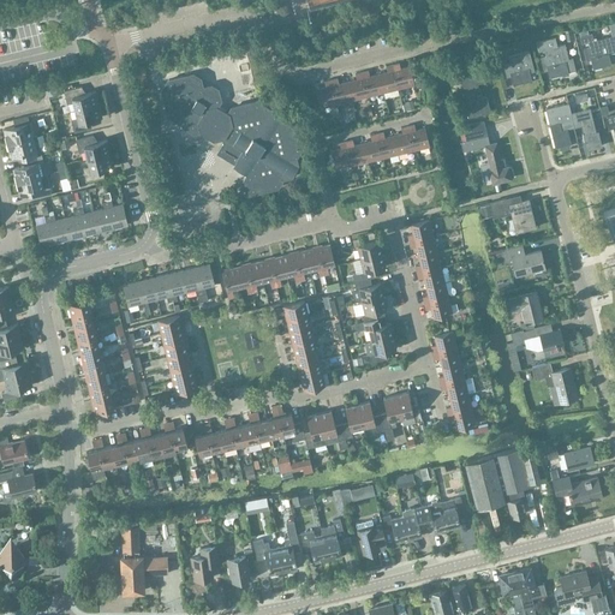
[(614,39),(614,37),(597,40),(593,41),(592,34),(580,36),(581,43),(587,42),(589,48),(583,49),(586,61),(590,60),(592,69),(610,65),(608,54),(614,52),(614,39)]
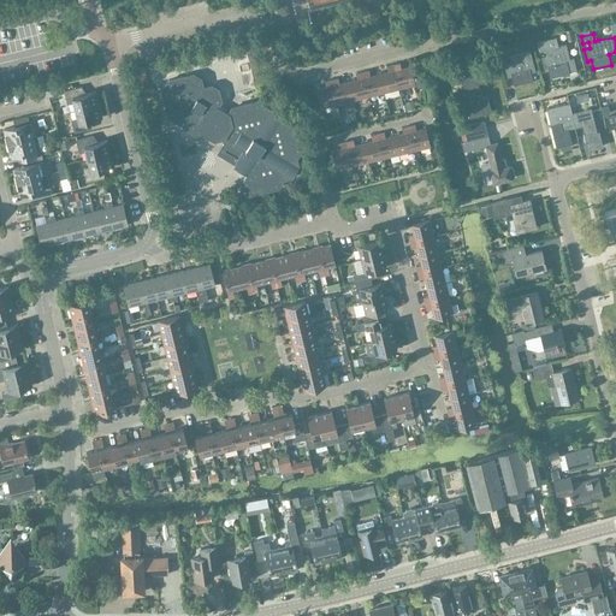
[(576,70),(573,57),(569,58),(566,43),(557,46),(555,37),(537,42),(539,52),(544,49),(546,57),(540,58),(544,70),(548,69),(550,77),(576,70)]
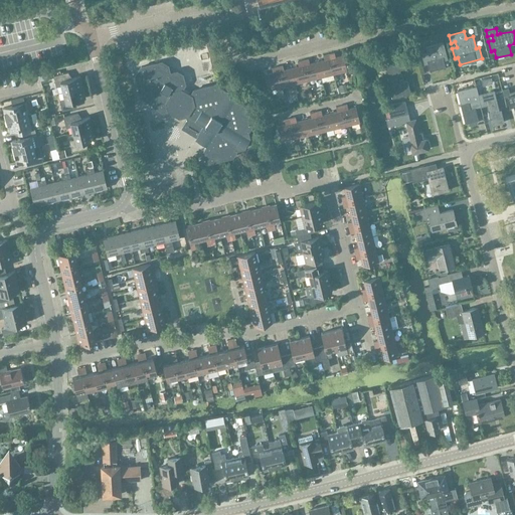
[(443,60),(447,59),(443,43),(426,47),(427,53),(421,54),(423,64),(427,63),(430,71),(445,67),(443,60)]
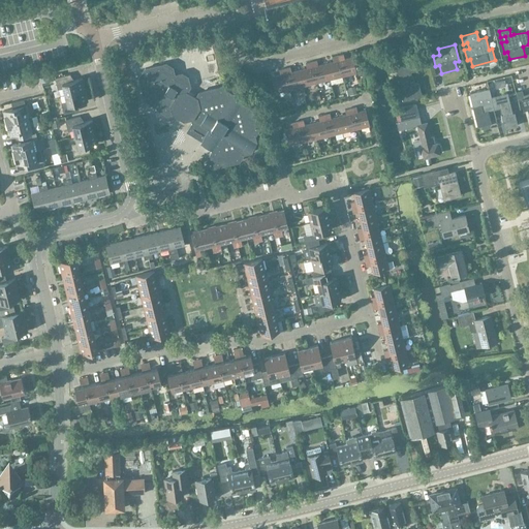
[(338,55),(343,75),(356,72),(352,57),(344,59),(343,54),(338,55)]
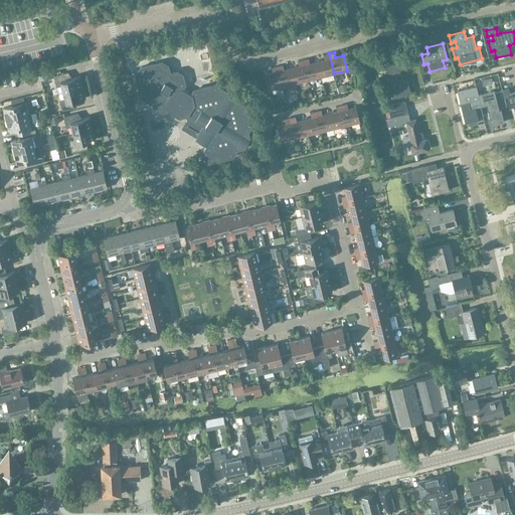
[(334,73),(329,53),(323,55),(324,59),(317,61),(321,77),(334,73)]
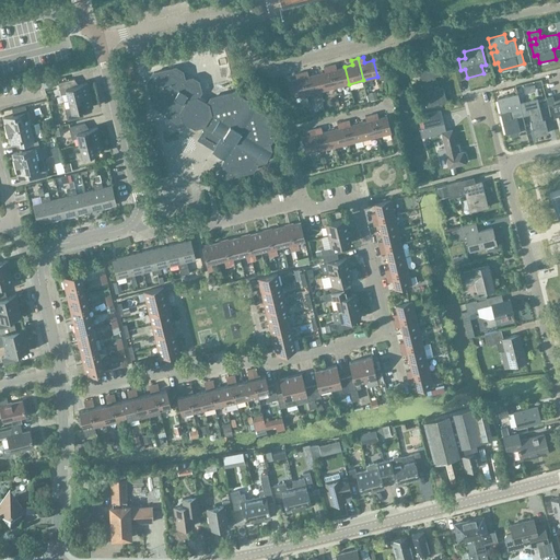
[(349,84),(345,67),(337,69),(336,63),(329,66),(335,88),(349,84)]
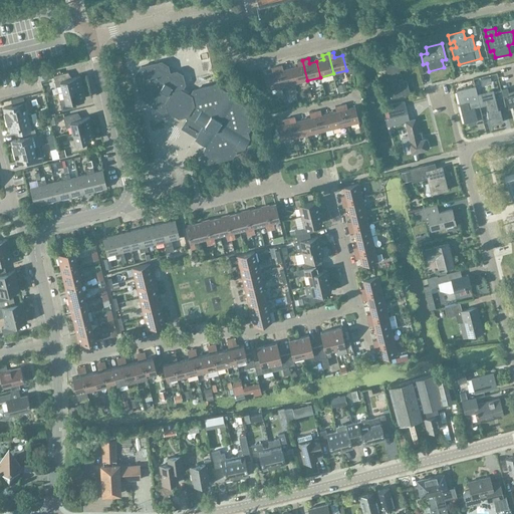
[(290,68),(294,83),(307,80),(302,60),(297,61),(298,66),(290,68)]
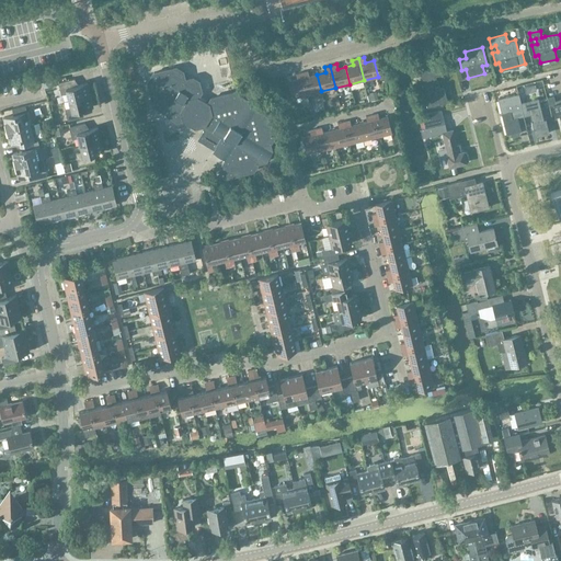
[(441,66),(423,70),(420,70),(423,86),(419,87),(421,93),(423,93),(426,106),(447,102),(443,88),(438,89),(435,76),(443,75),(441,66)]
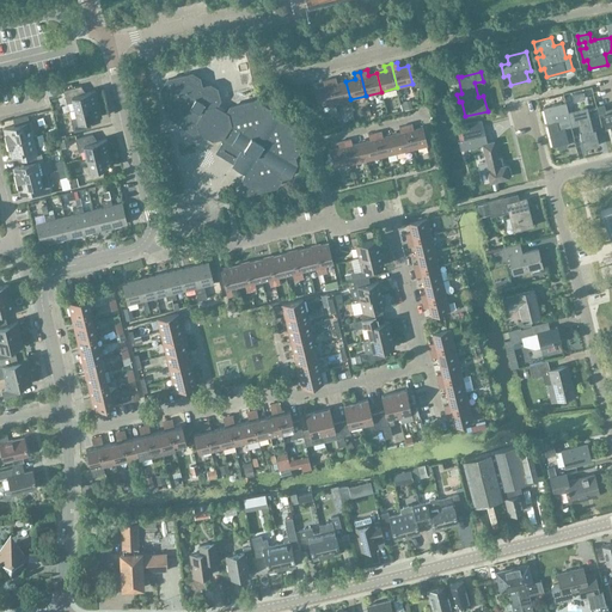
[(226,114),(215,108),(220,101),(218,87),(210,84),(202,86),(200,78),(193,73),(166,79),(160,90),(166,115),(183,126),(183,129),(190,134),(200,133),(200,132),(213,139),(220,136),(221,141),(224,142),(216,152),(233,164),(232,165),(245,172),(242,178),(244,188),(251,193),(276,187),(280,179),(280,178),(288,176),(295,164),(293,155),(294,155),(299,148),(293,124),(286,120),(281,121),(280,116),(268,109),(263,110),(262,105),(255,101),(231,106),(226,114)]
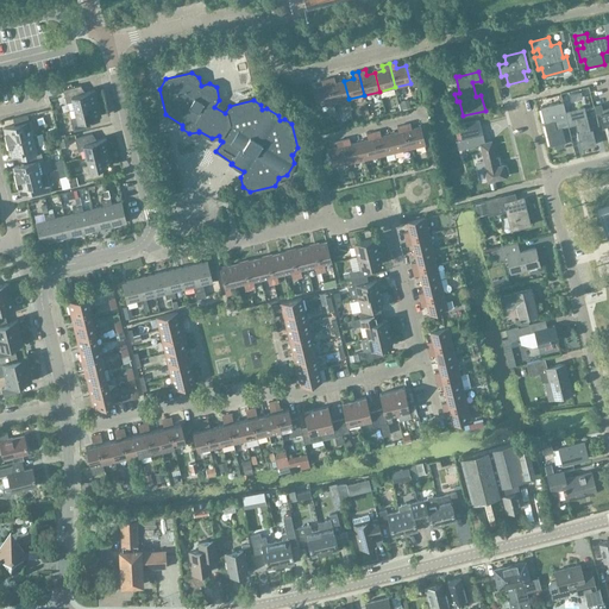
[(334,77),(327,79),(333,102),(349,99),(344,81),(336,82),(334,77)]
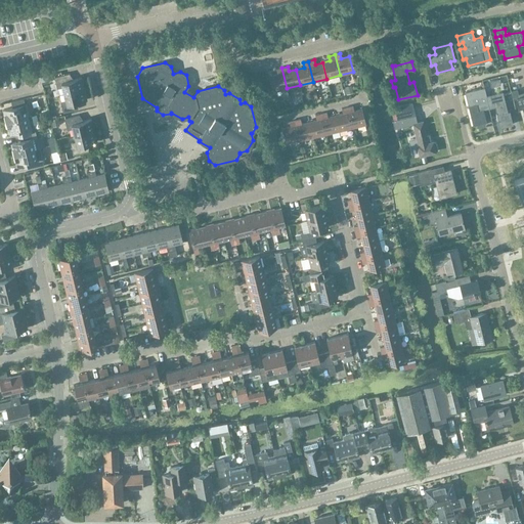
[(273,92),(287,88),(281,68),(276,70),(277,74),(269,76),(273,92)]
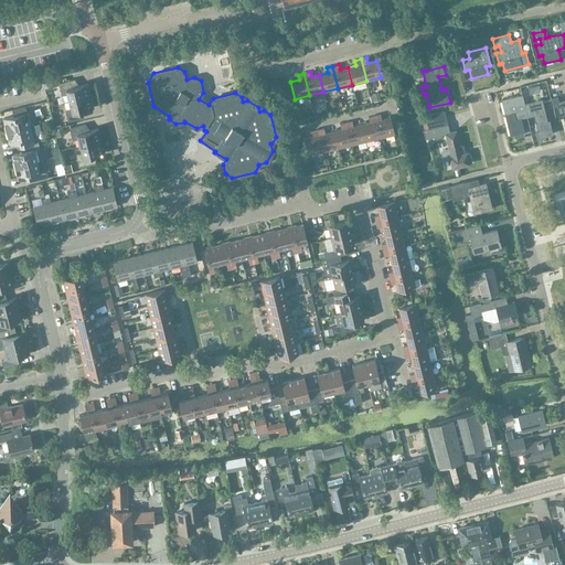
[(68,102),(91,96),(87,84),(76,86),(74,80),(59,83),(61,95),(67,94),(68,102)]
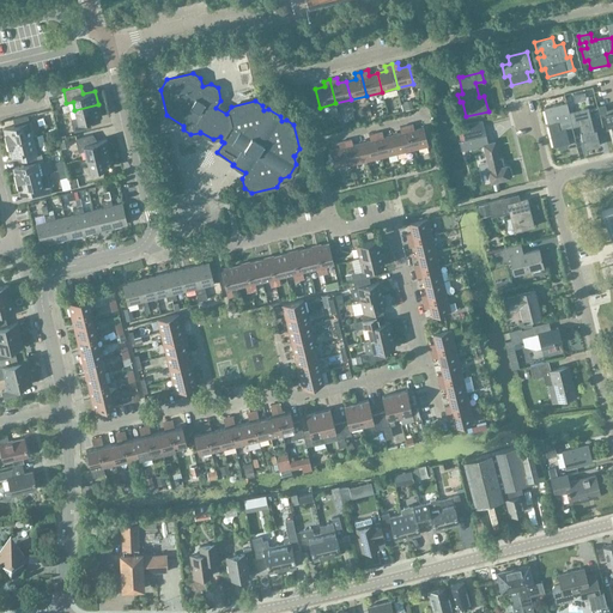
[(566,103),(546,108),(552,132),(548,132),(552,147),(558,146),(558,150),(566,147),(566,144),(568,144),(564,129),(572,127),(566,103)]
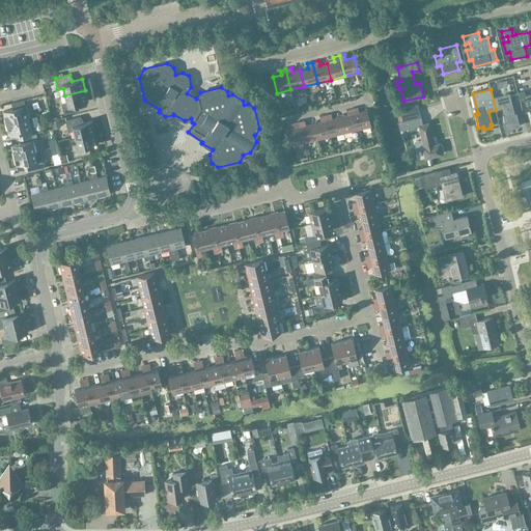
[(88,102),(85,90),(64,95),(66,102),(61,104),(63,114),(79,111),(77,104),(88,102)]
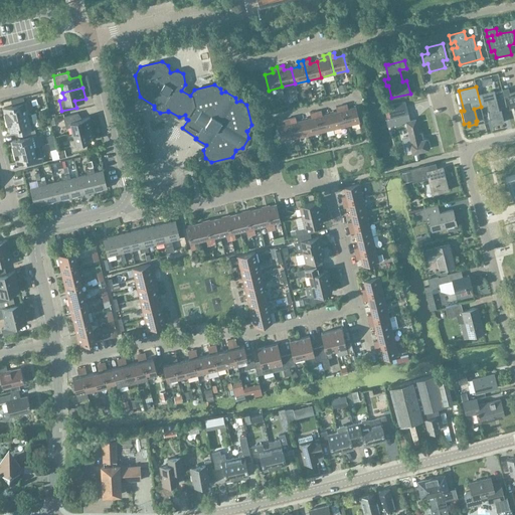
[(494,92),(478,96),(481,107),(487,105),(489,113),(487,113),(490,126),(503,123),(500,111),(499,111),(494,92)]
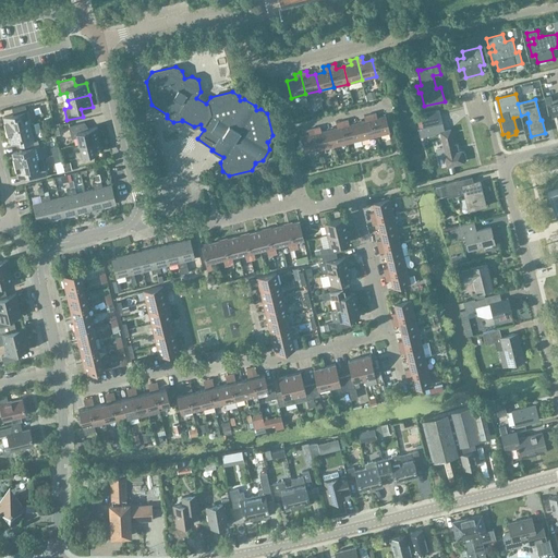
[(7,129),(31,123),(27,111),(26,111),(25,105),(12,108),(13,114),(4,117),(7,129)]
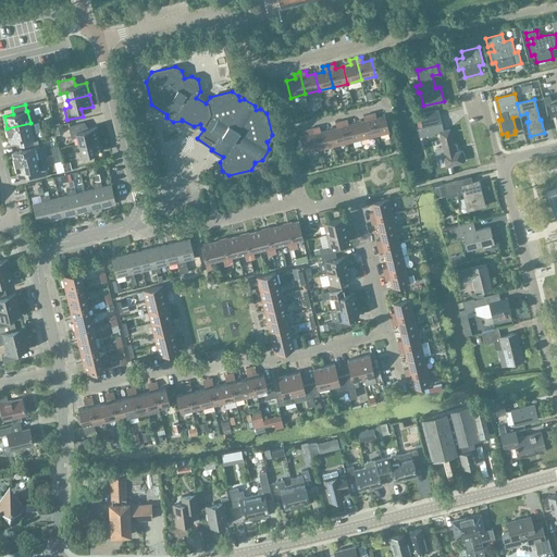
[(437,110),(418,114),(420,120),(416,121),(418,128),(441,123),(437,110)]
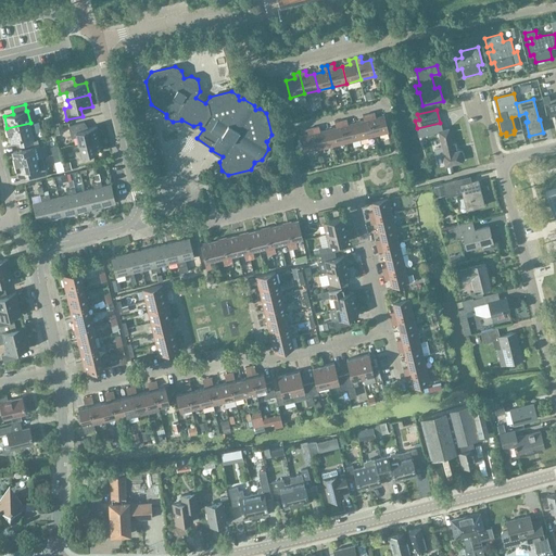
[(368,114),(374,136),(388,133),(383,115),(376,117),(375,112),(368,114)]
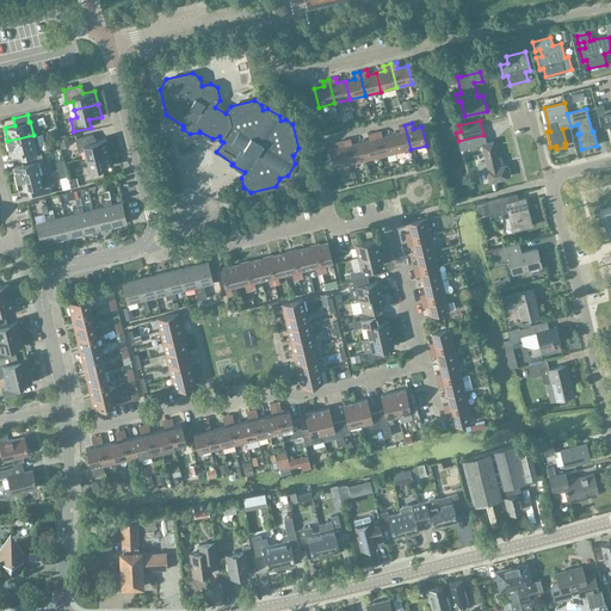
[(411,149),(405,125),(399,127),(400,133),(390,134),(395,153),(411,149)]
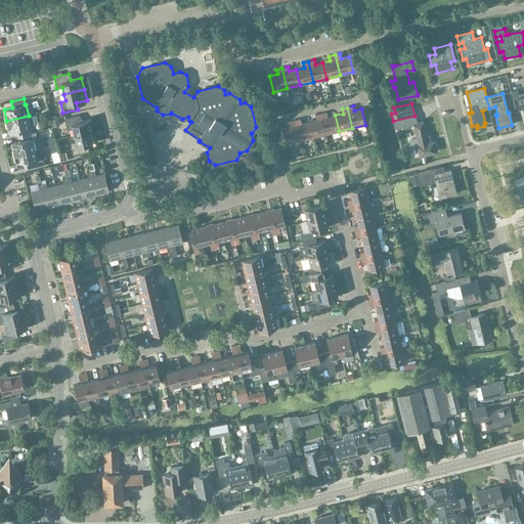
[(339,131),(335,115),(328,117),(326,113),(320,114),(325,134),(339,131)]
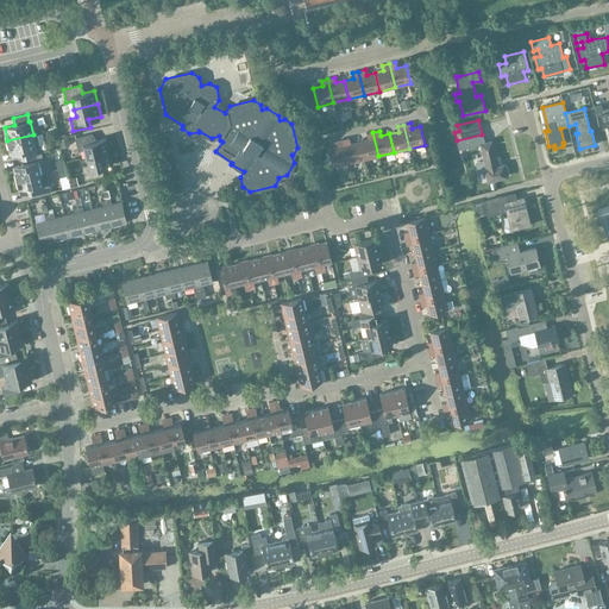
[(368,139),(359,142),(363,159),(378,156),(372,132),(366,133),(368,139)]
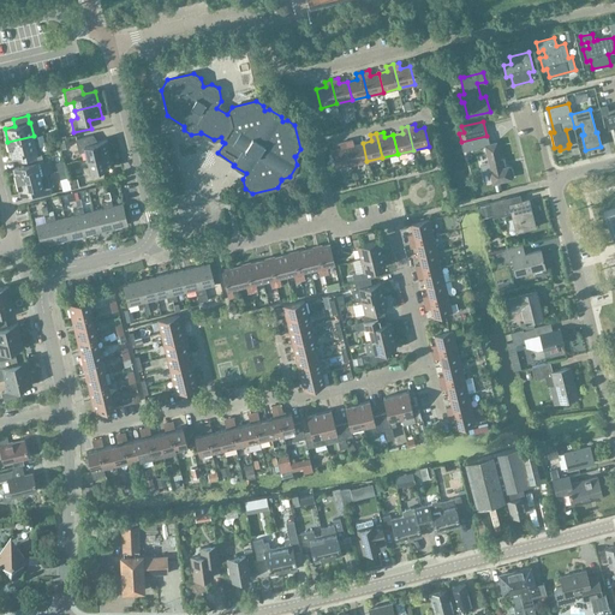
[(7,142),(11,155),(21,153),(23,159),(41,154),(36,135),(34,136),(7,142)]
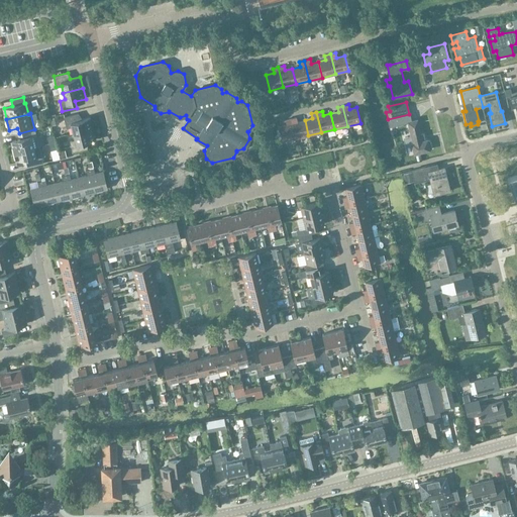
[(73,133),(93,128),(90,117),(80,120),(78,113),(64,117),(67,128),(72,127),(73,133)]
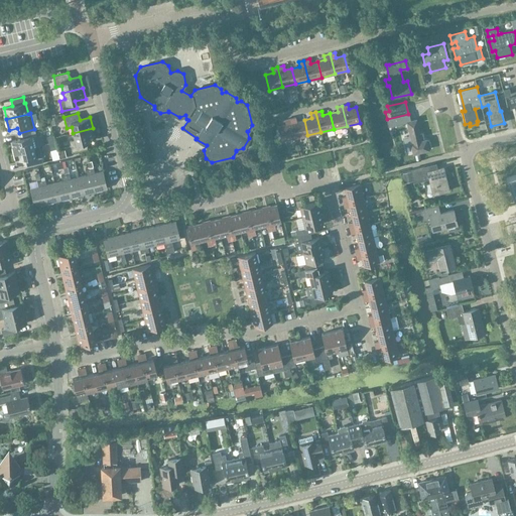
[(142,113),(130,116),(142,164),(154,161),(142,113)]
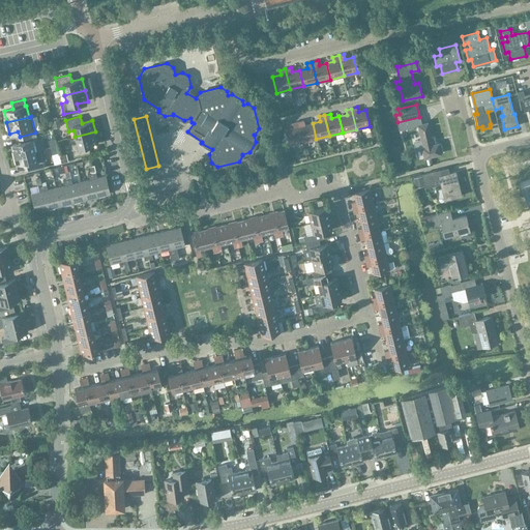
[(316,139),(313,123),(304,125),(303,120),(297,122),(302,143),(316,139)]
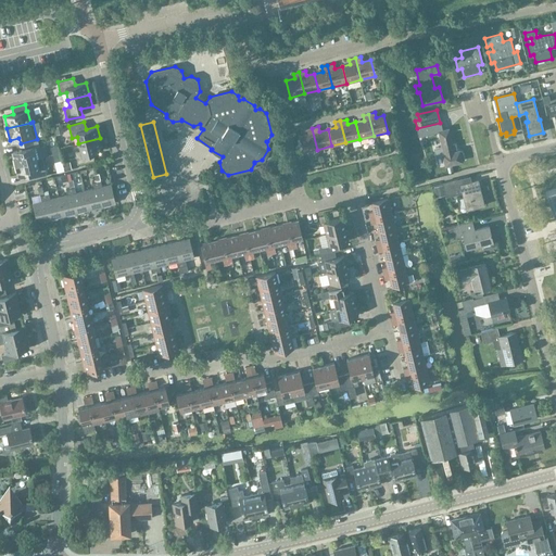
[(303,153),(317,150),(312,128),(306,129),(307,134),(300,136),(303,153)]
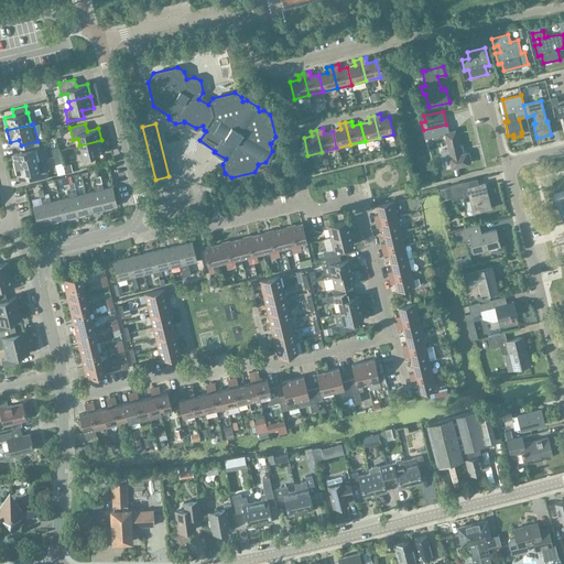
[(445,133),(448,149),(441,151),(443,160),(449,158),(452,167),(467,163),(469,162),(470,160),(469,154),(467,153),(465,153),(459,154),(454,131),(445,133)]
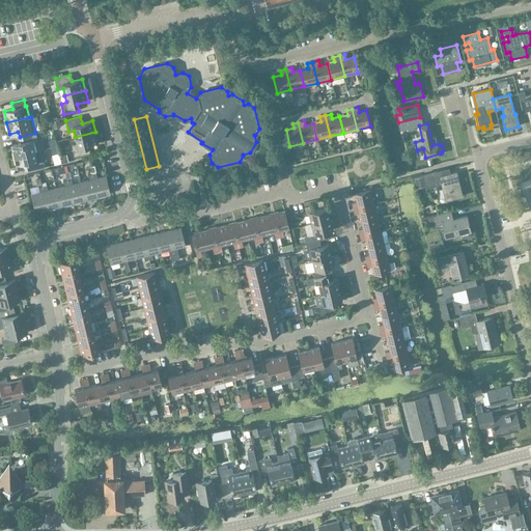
[(99,143),(95,132),(75,137),(77,144),(72,145),(74,157),(89,152),(87,146),(99,143)]
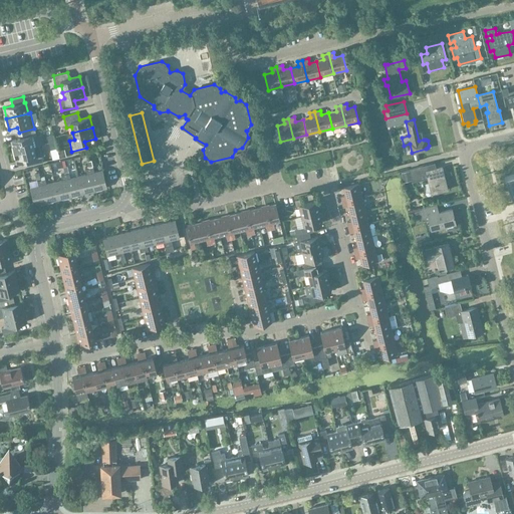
[(34,129),(19,133),(20,139),(12,141),(14,152),(32,147),(38,146),(34,129)]
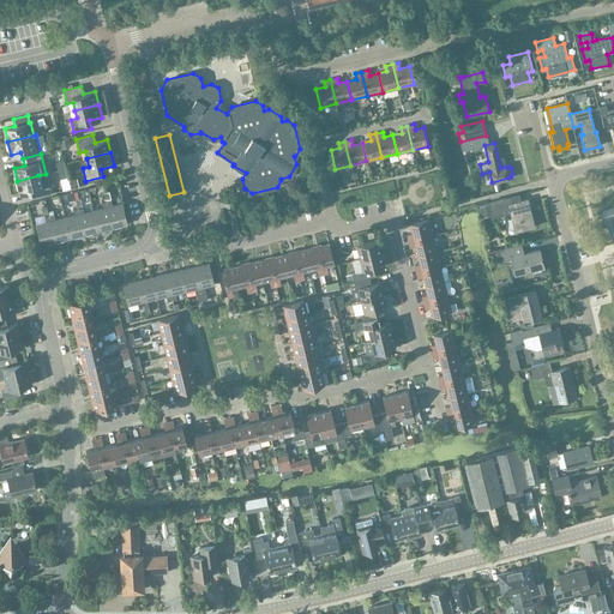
[(38,175),(17,181),(20,193),(30,191),(32,198),(52,193),(48,180),(41,182),(38,175)]
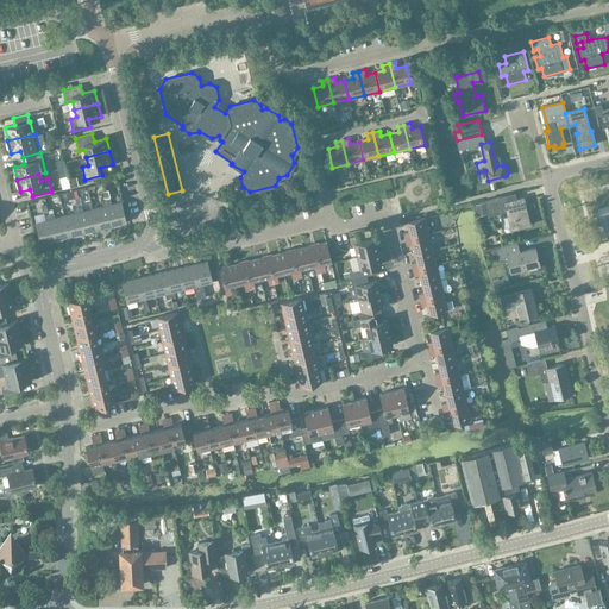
[(608,194),(584,205),(598,242),(601,245),(600,246),(602,252),(606,251),(607,263),(597,264),(603,315),(608,314),(608,194)]
